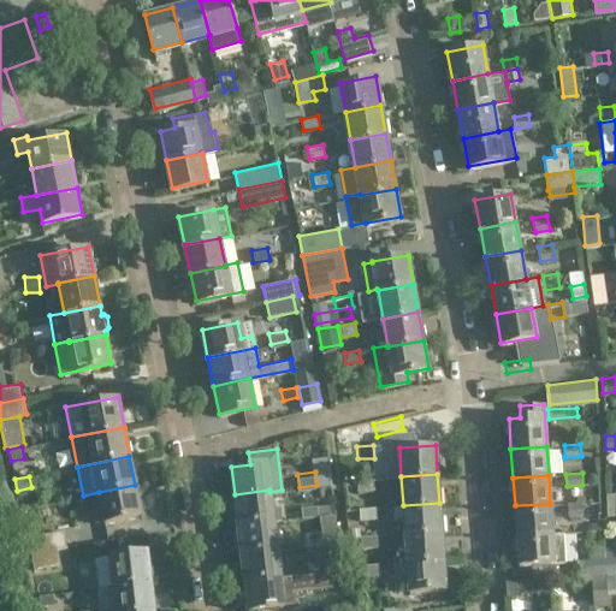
[(359,491),(375,491),(375,479),(359,479),(359,491)]
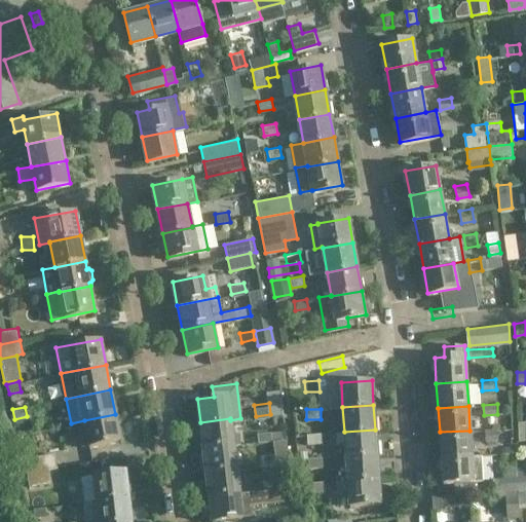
[(123,437),(121,422),(117,423),(115,414),(84,420),(89,445),(120,439),(119,438),(123,437)]
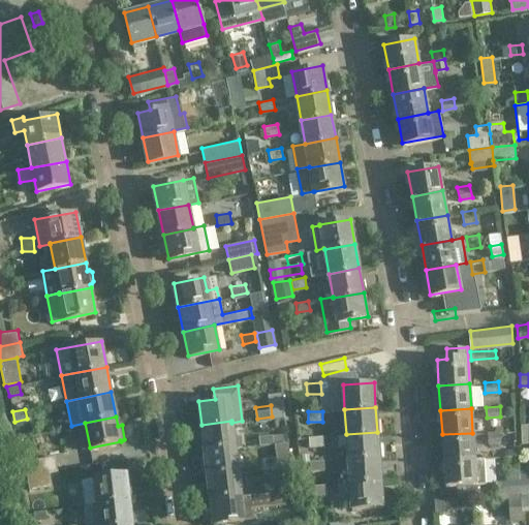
[(231,421),(201,425),(204,450),(235,445),(241,444),(240,434),(234,435),(231,423),(231,421)]
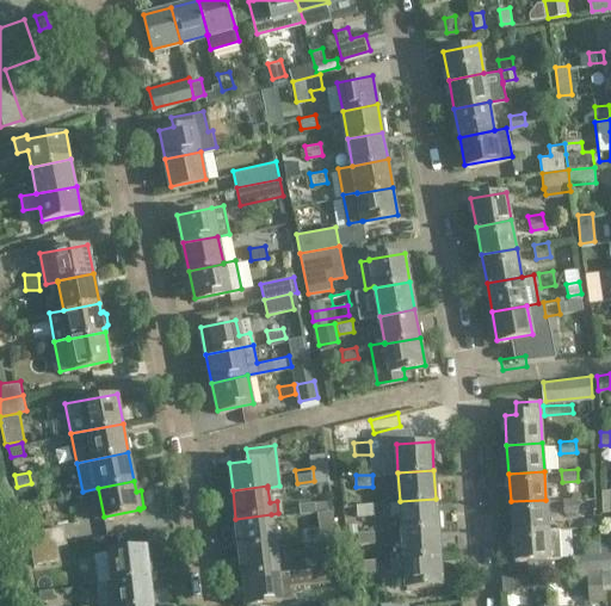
[(315,496),(298,499),(300,511),(318,508),(327,507),(326,496),(316,498),(315,496)]
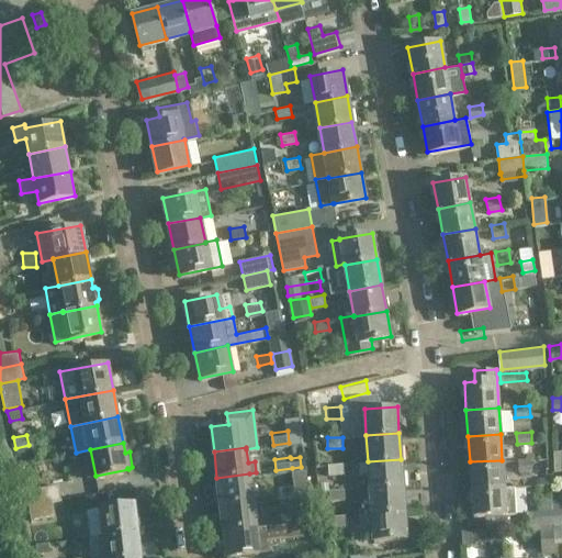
[(534,469),(532,458),(518,459),(518,470),(534,469)]
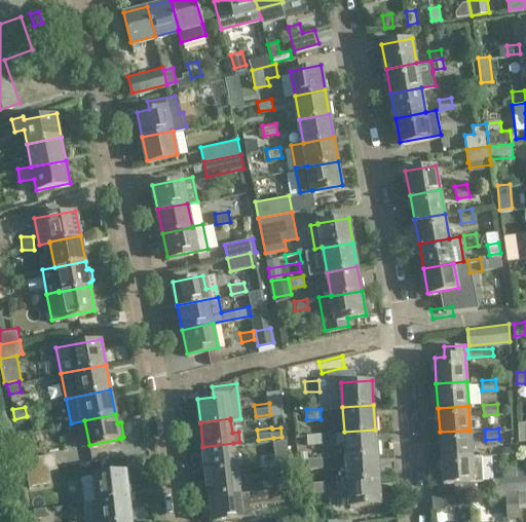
[(375,430),(344,432),(336,432),(336,441),(345,440),(346,455),(377,454),(375,430)]
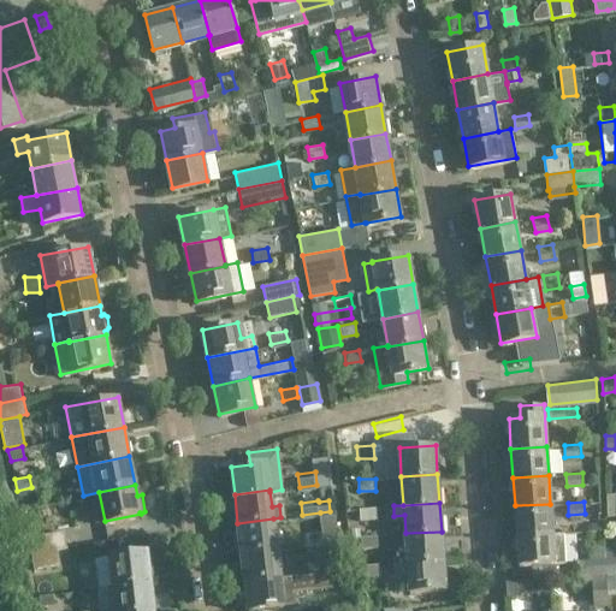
[(516,535),(552,533),(552,532),(550,504),(515,505),(516,535)]
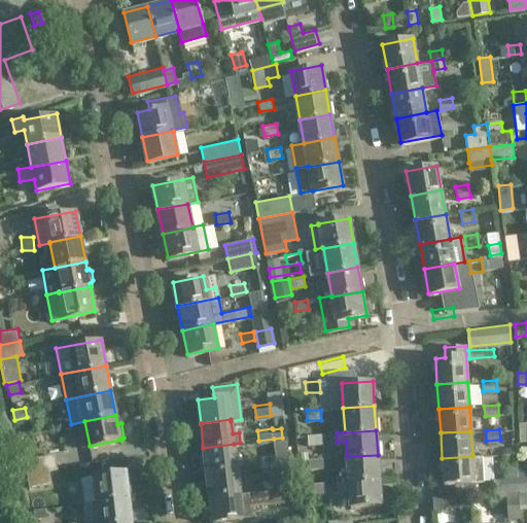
[(309,445),(323,444),(322,433),(308,434),(309,445)]
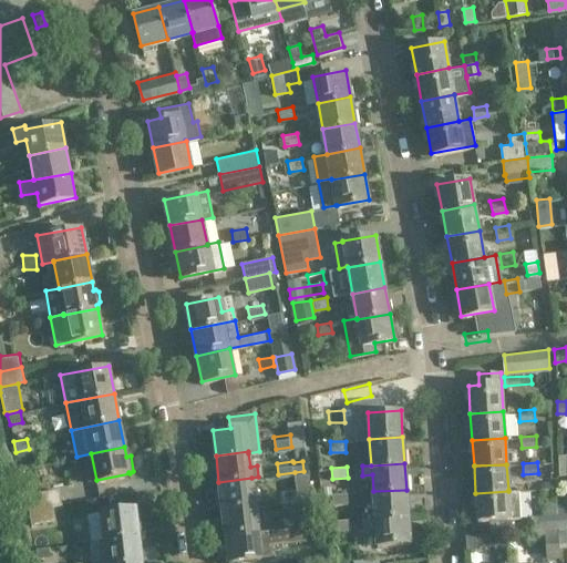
[(255,504),(251,478),(218,482),(222,508),(255,504)]
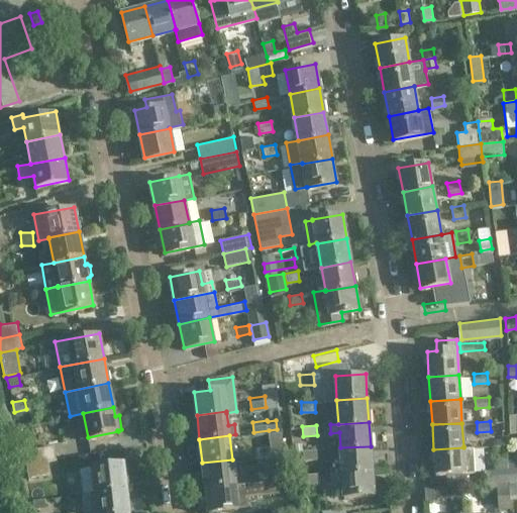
[(54,441),(24,446),(26,460),(47,456),(57,454),(54,441)]
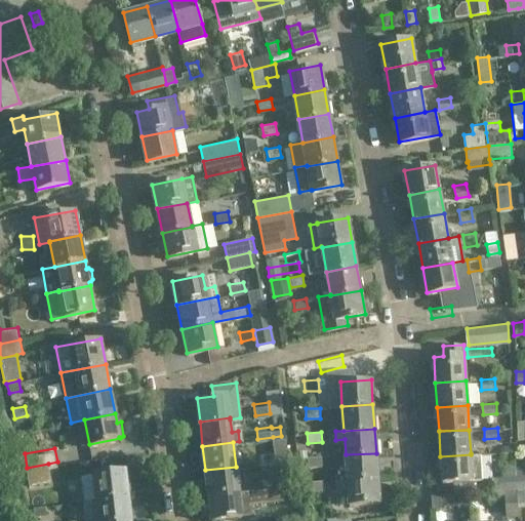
[(287,461),(286,451),(274,453),(275,462),(287,461)]
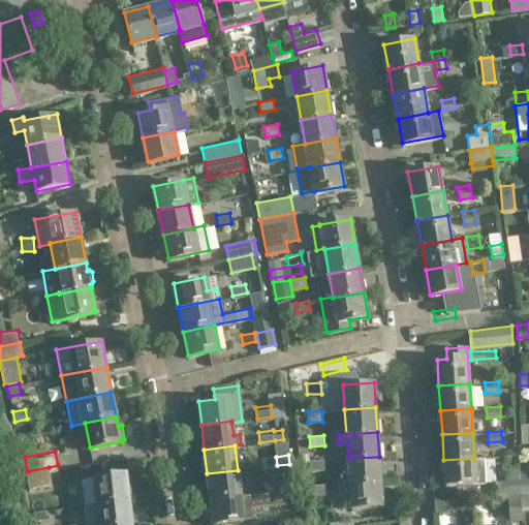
[(474,457),(474,458),(443,460),(445,485),(485,482),(483,456),(474,457)]
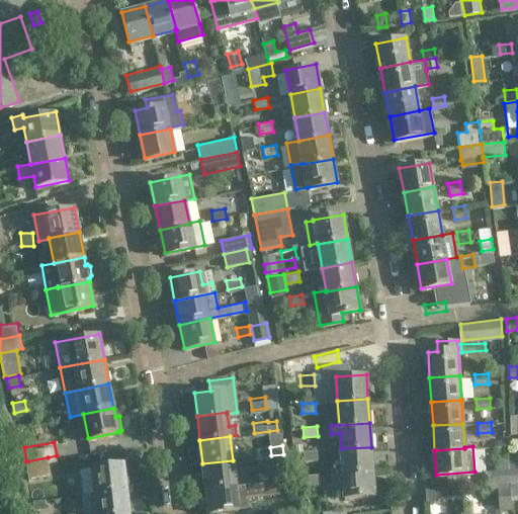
[(341,448),(342,473),(372,470),(371,447),(341,448)]
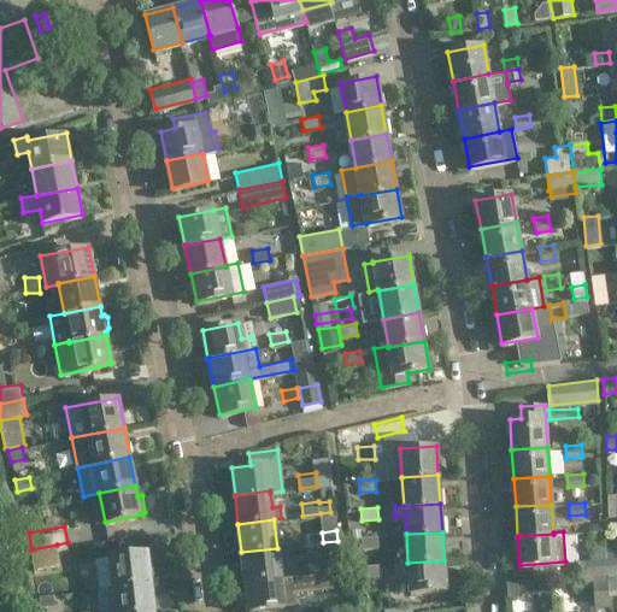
[(364,548),(380,547),(380,535),(363,535),(364,548)]
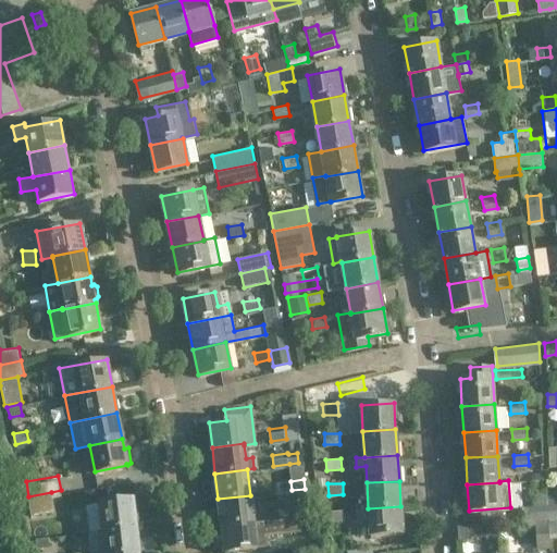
[(54,506),(51,492),(28,496),(32,510),(54,506)]
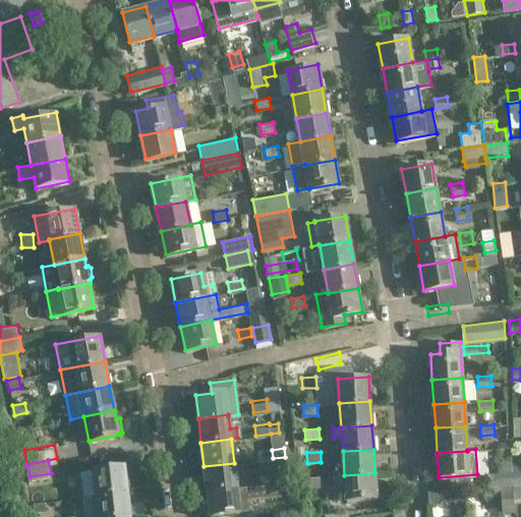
[(237,487),(234,463),(204,466),(207,491),(237,487)]
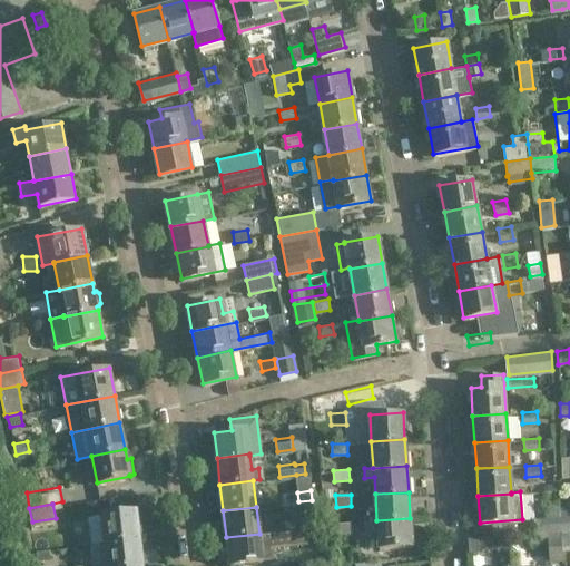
[(101,514),(88,515),(91,544),(105,542),(139,538),(136,509),(101,514)]
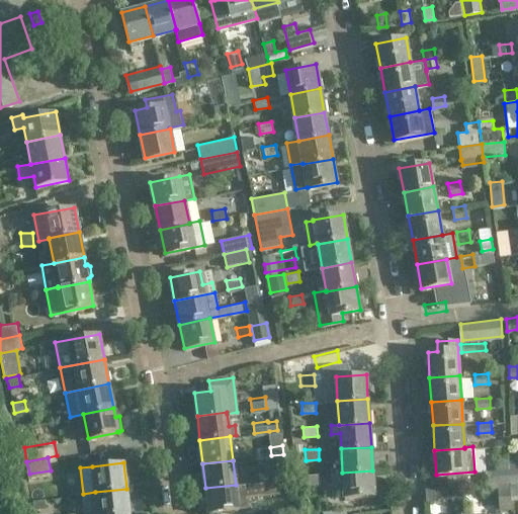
[(517,467),(508,468),(509,481),(517,480),(517,467)]
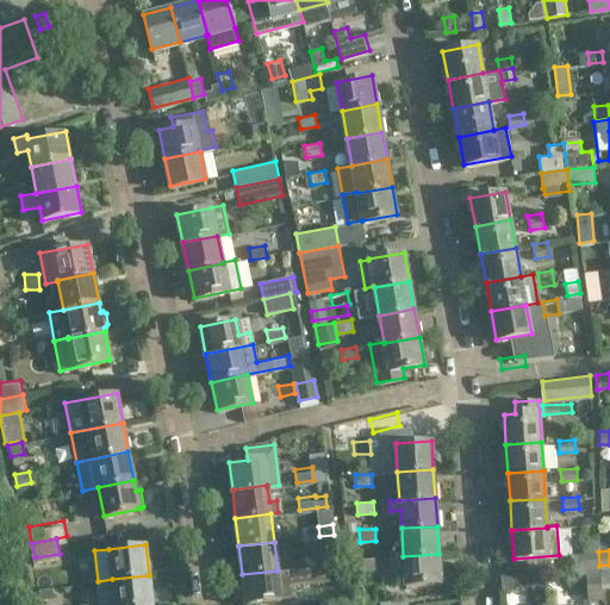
[(573,568),(599,566),(598,552),(572,554),(573,568)]
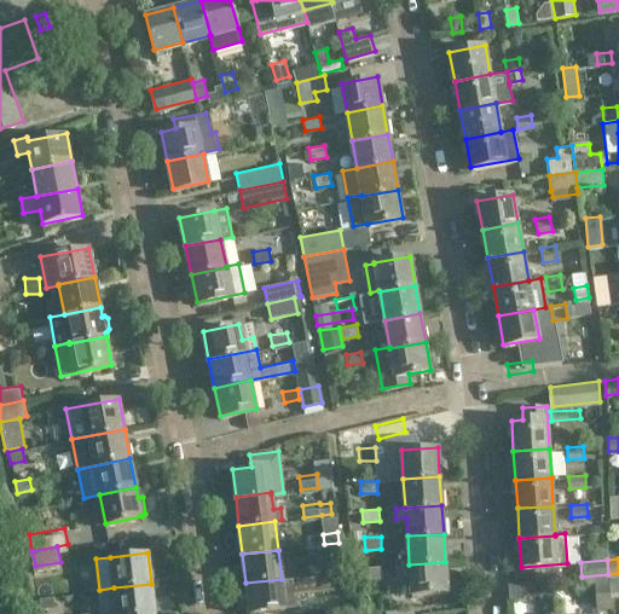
[(310,563),(311,575),(328,574),(327,561),(310,563)]
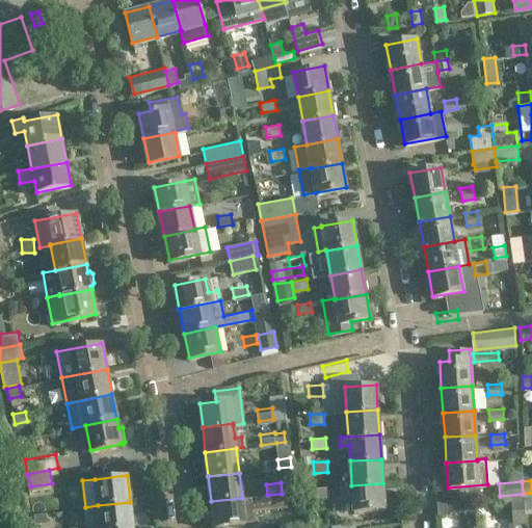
[(340,498),(352,497),(353,509),(384,507),(382,483),(351,485),(339,485),(340,498)]
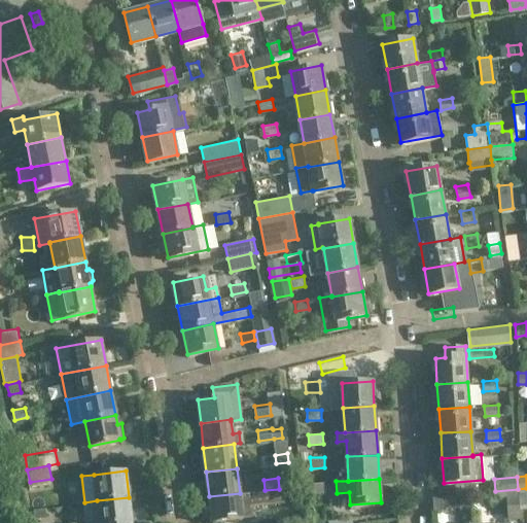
[(325,482),(311,482),(312,493),(326,492),(325,482)]
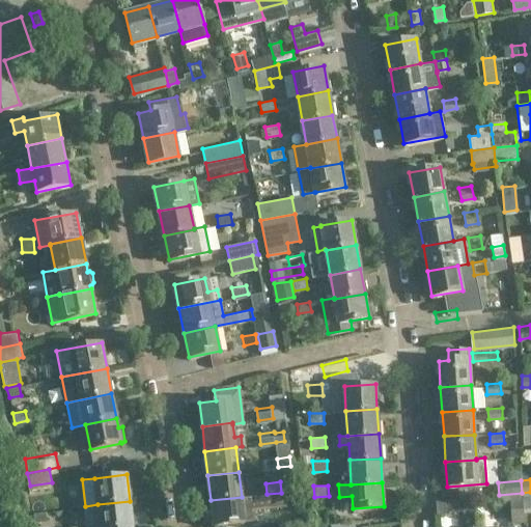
[(242,497),(211,500),(214,524),(255,520),(253,507),(252,496),(242,497)]
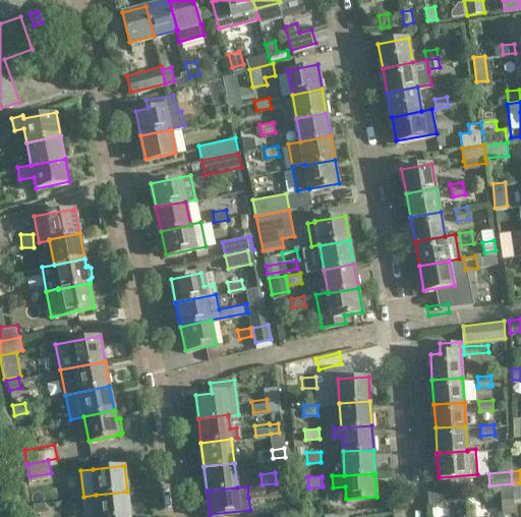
[(464,487),(454,489),(454,499),(464,498),(464,487)]
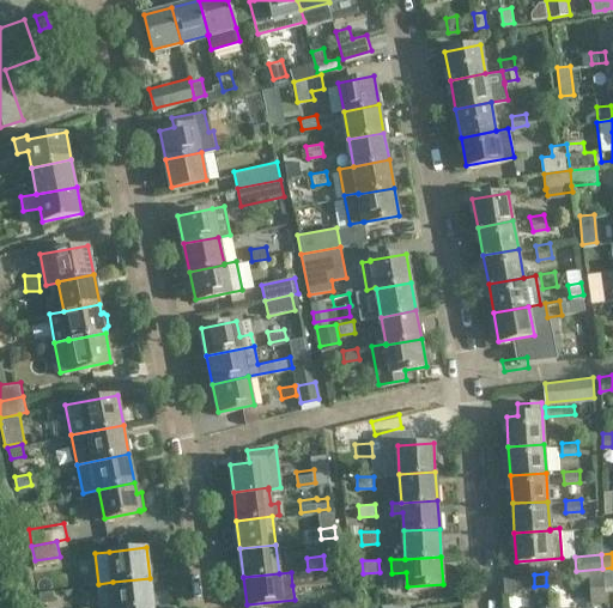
[(606,600),(604,573),(589,575),(590,601),(606,600)]
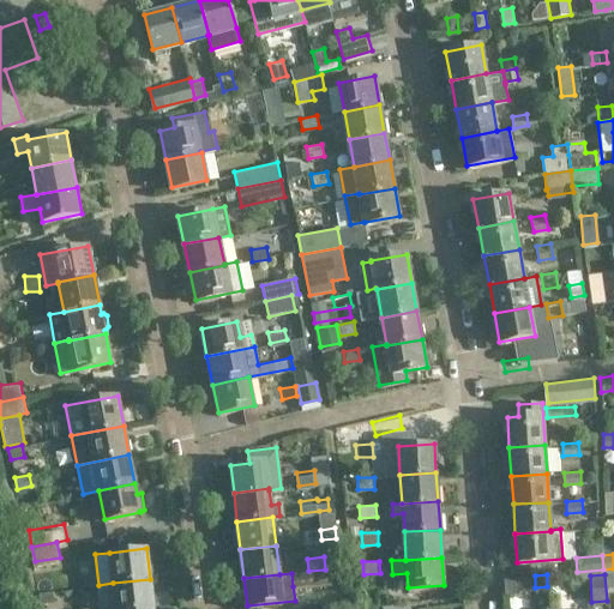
[(98,585),(101,608),(143,608),(154,608),(150,579),(113,583),(98,585)]
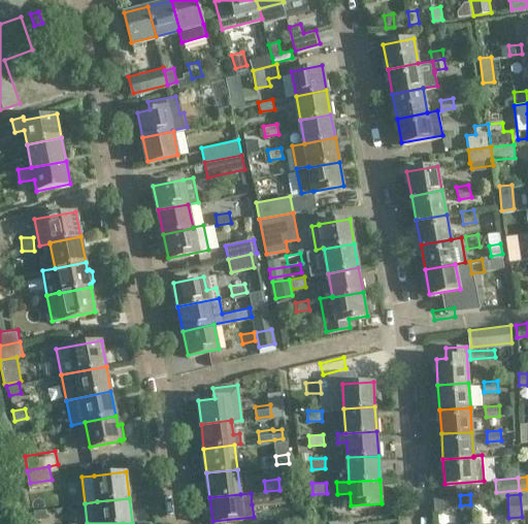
[(267,504),(268,515),(283,513),(282,502),(267,504)]
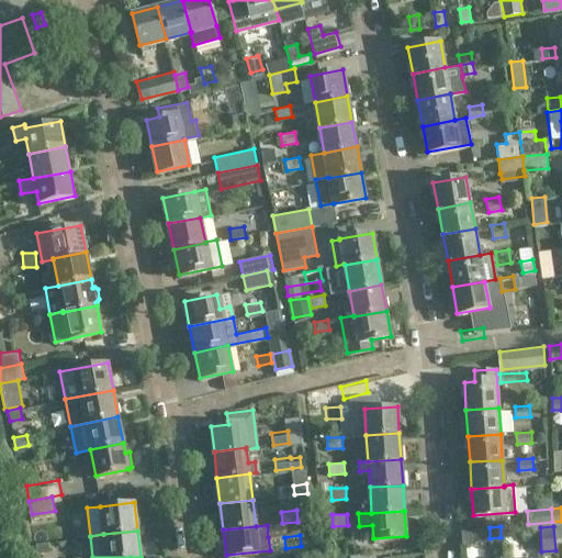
[(36,542),(37,551),(51,550),(49,540),(36,542)]
